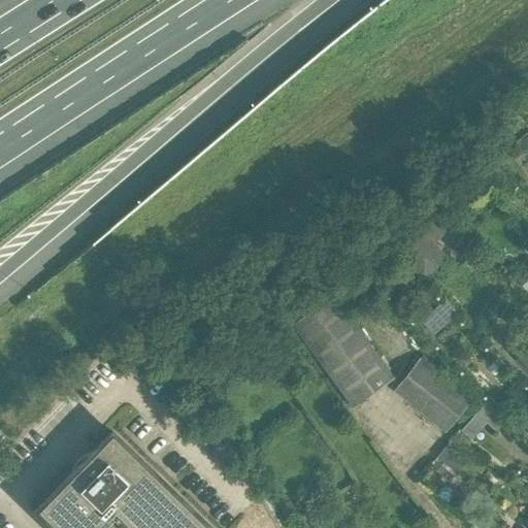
[(527,135),(519,143),(527,153),(527,154),(527,135)]
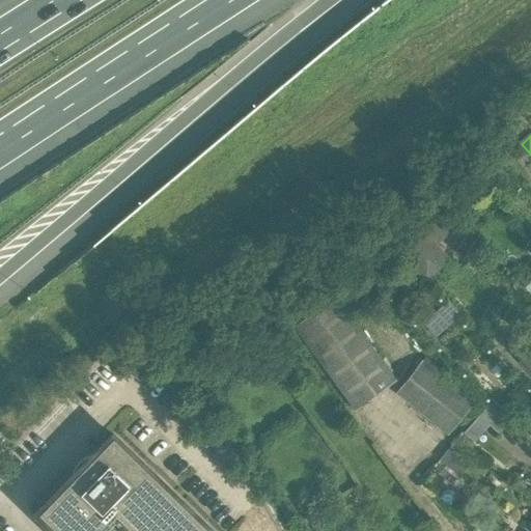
[(525,150),(515,140),(506,148),(515,158),(525,150)]
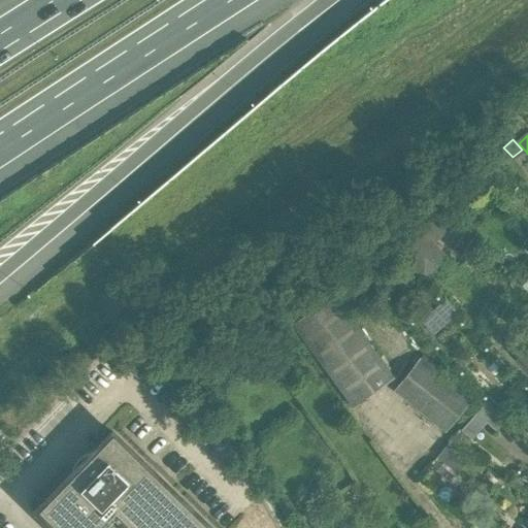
[(428,200),(386,239),(424,281),(449,259),(435,243),(453,227),(428,200)]
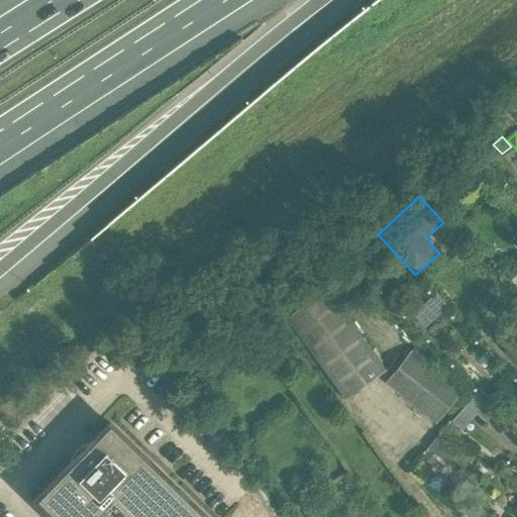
[(516,246),(516,228),(508,236),(516,246)]
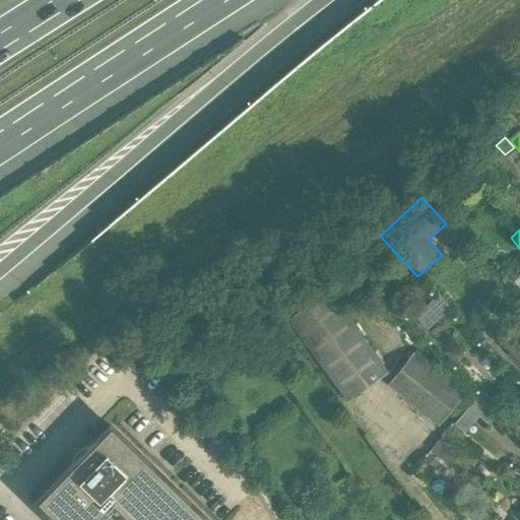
[(349,402),(389,373),(329,289),(288,319),(349,402)]
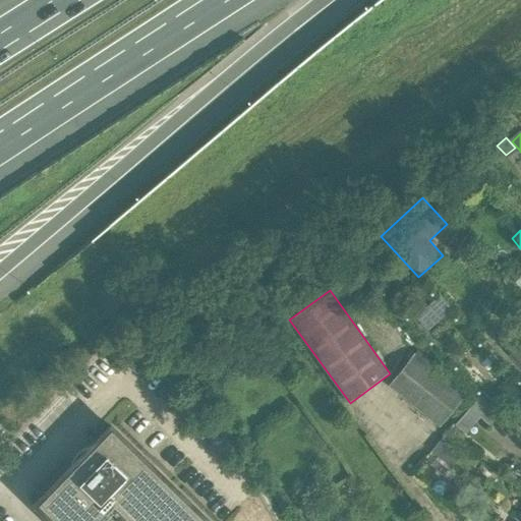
[(520,343),(509,355),(520,367),(520,343)]
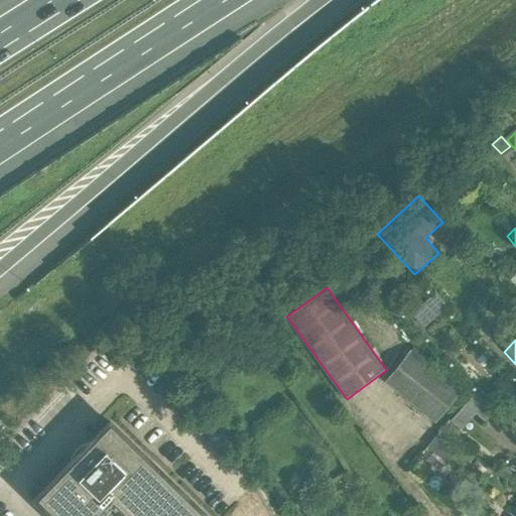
[(436,422),(462,391),(411,351),(386,382),(436,422)]
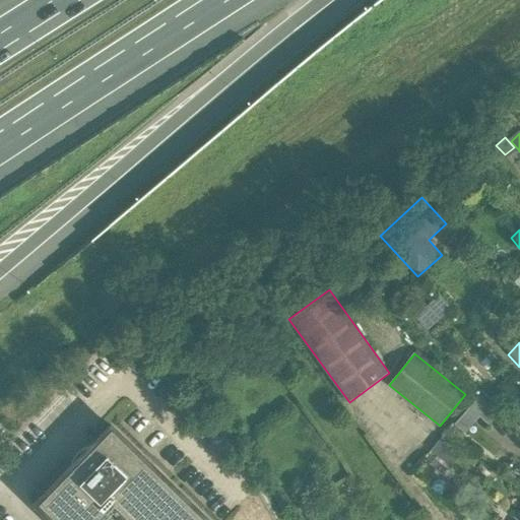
[(489,424),(497,414),(493,410),(478,397),(455,424),(464,433),(479,415),(489,424)]
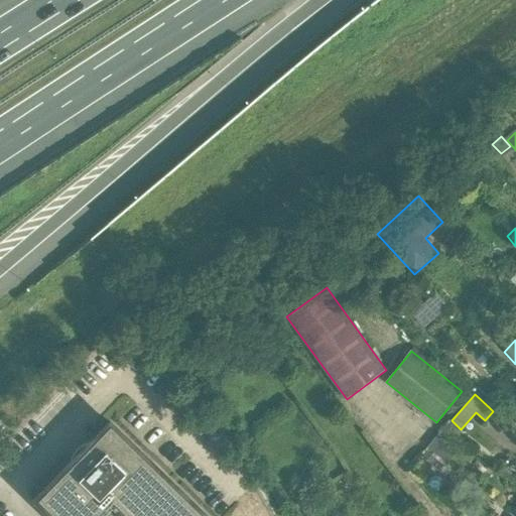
[(208,515),(112,423),(94,441),(99,445),(91,454),(88,452),(81,459),(84,462),(76,470),(72,465),(38,499),(55,515),(98,515),(113,501),(129,515),(208,515)]
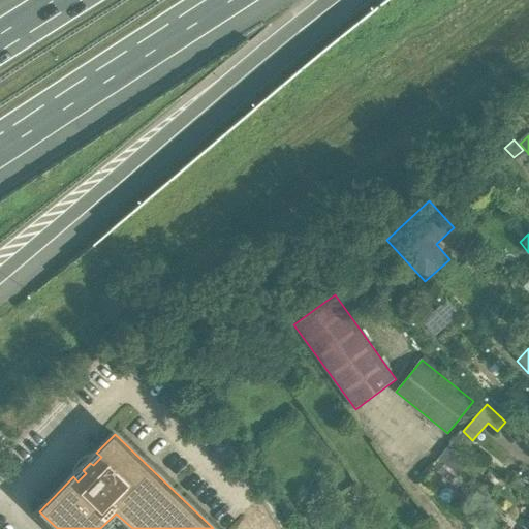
[(456,472),(466,460),(461,455),(465,448),(454,439),(438,458),(456,472)]
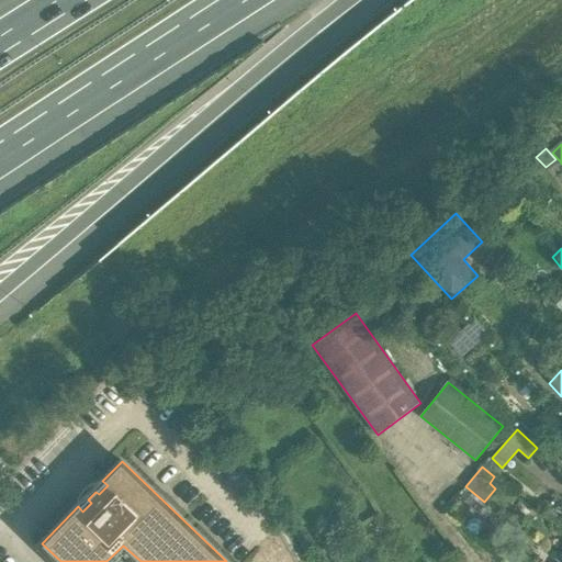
[(334,561),(345,561),(355,557),(347,543),(329,553),(334,561)]
